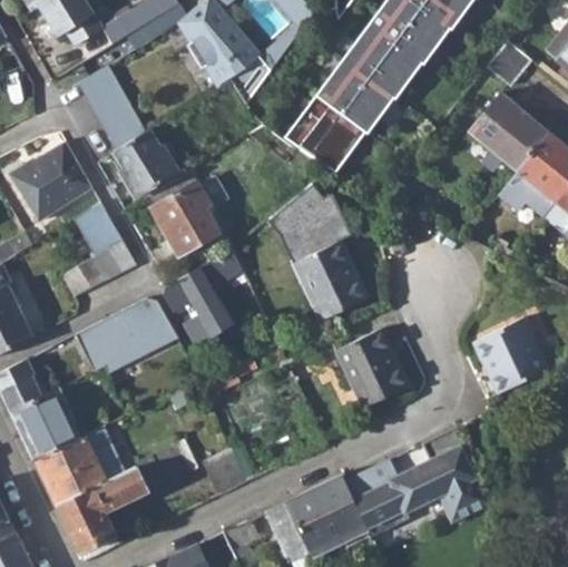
[(25,0),(32,11),(40,7),(58,36),(62,32),(71,47),(104,28),(86,0),(25,0)]
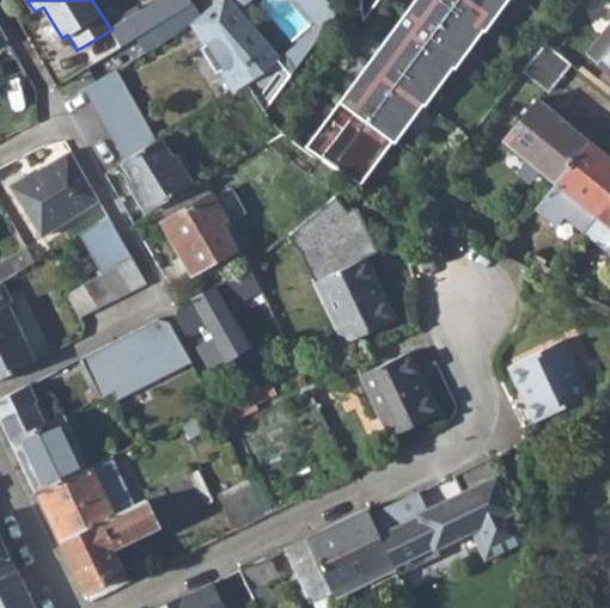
[(160,0),(127,22),(138,38),(180,13),(194,4),(191,0),(160,0)]
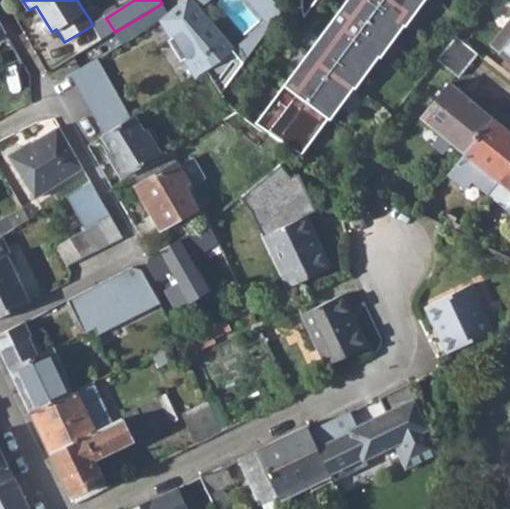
[(210,0),(248,0),(271,25),(280,14),(282,10),(273,0),(184,0),(169,14),(180,30),(208,71),(221,92),(245,61),(199,11),(210,0)]
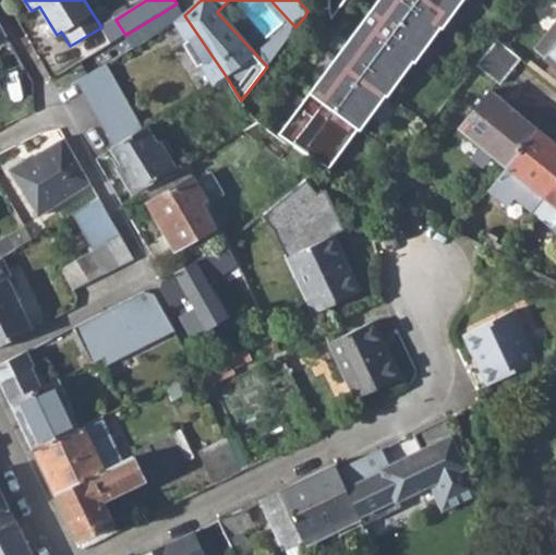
[(383,0),(375,12),(371,9),(277,135),(290,145),(328,170),(358,132),(359,133),(412,63),(414,64),(440,28),(442,29),(463,0),(383,0)]
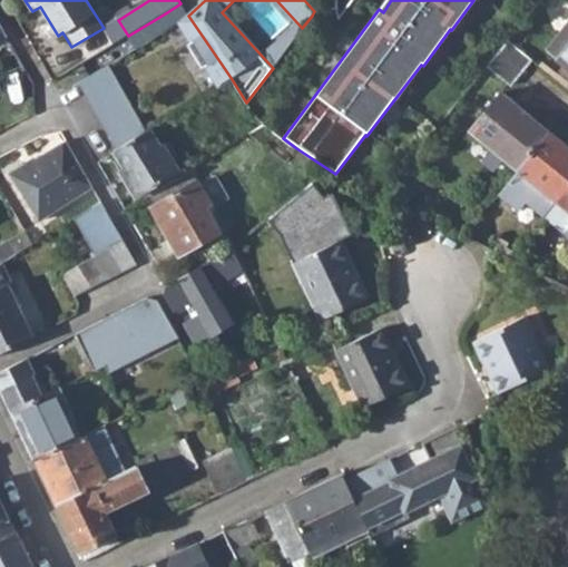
[(391,0),(384,0),(379,9),(383,12),(391,0)]
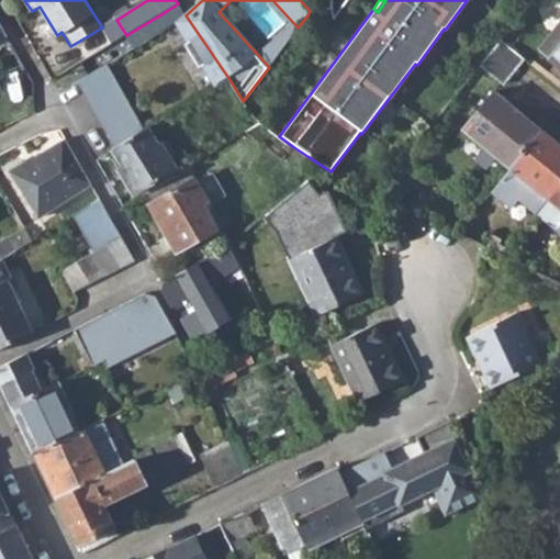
[(559,24),(538,51),(559,69),(559,24)]
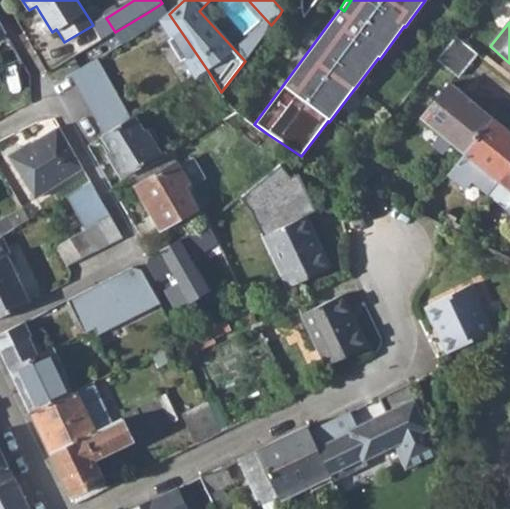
[(208,71),(180,30),(174,35),(198,77),(208,71)]
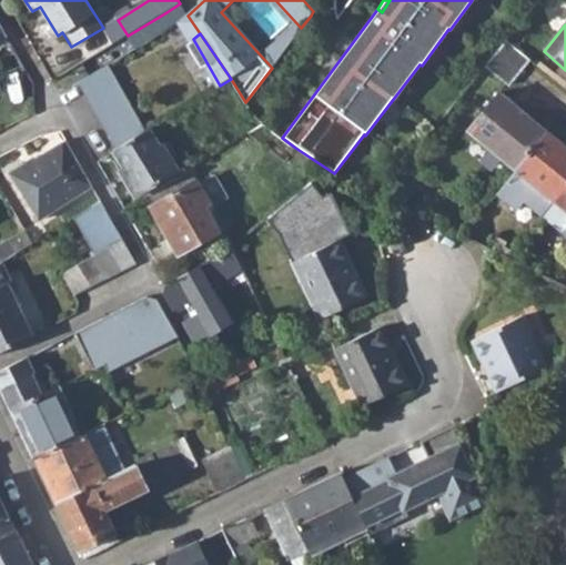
[(487,68),(509,86),(529,61),(508,41),(487,68)]
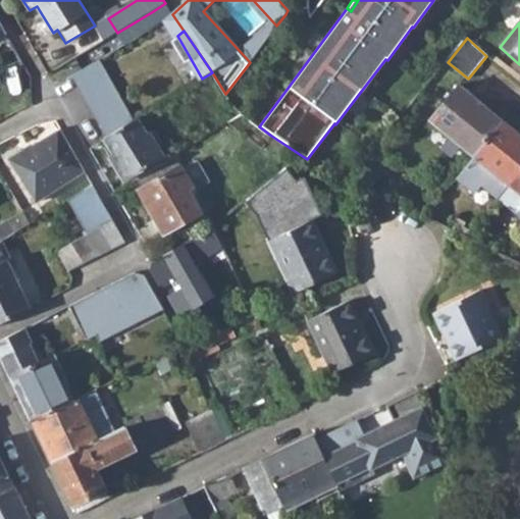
[(431,120),(474,157),(503,121),(459,87),(431,120)]
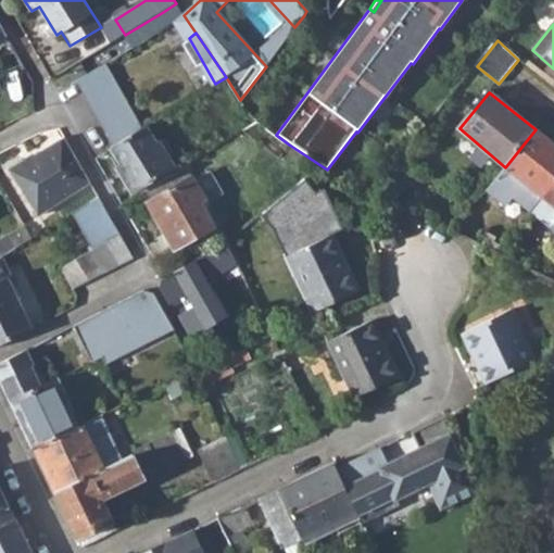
[(242,133),(279,159),(289,145),(276,135),(257,122),(242,133)]
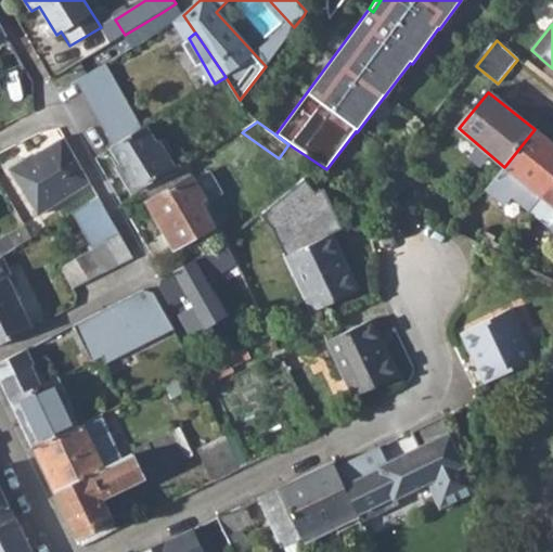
[(120,174),(131,192),(174,167),(158,142),(156,144),(148,128),(113,149),(124,170),(120,174)]
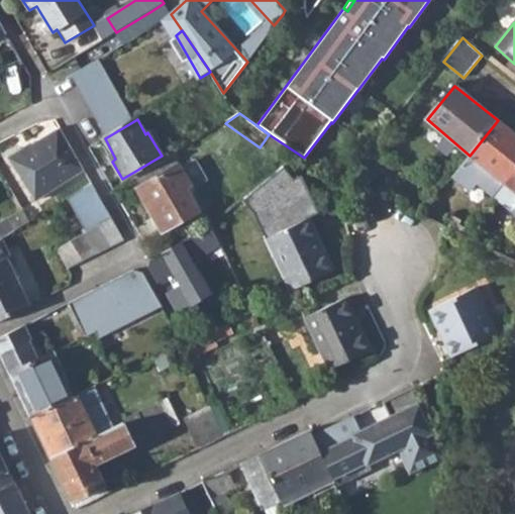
[(470,156),(504,184),(514,170),(514,134),(498,120),(470,156)]
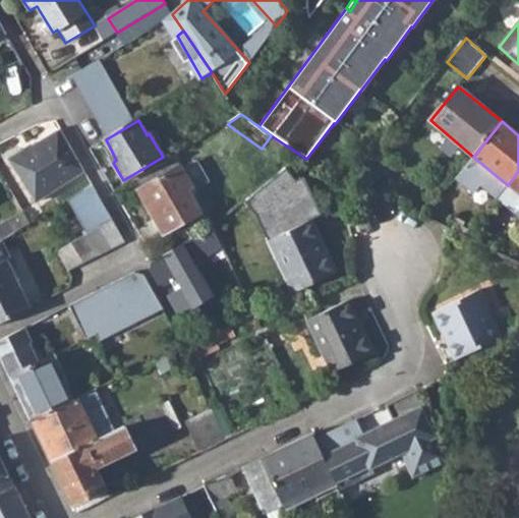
[(60,132),(29,150),(30,152),(22,155),(19,151),(7,157),(34,202),(83,173),(60,132)]
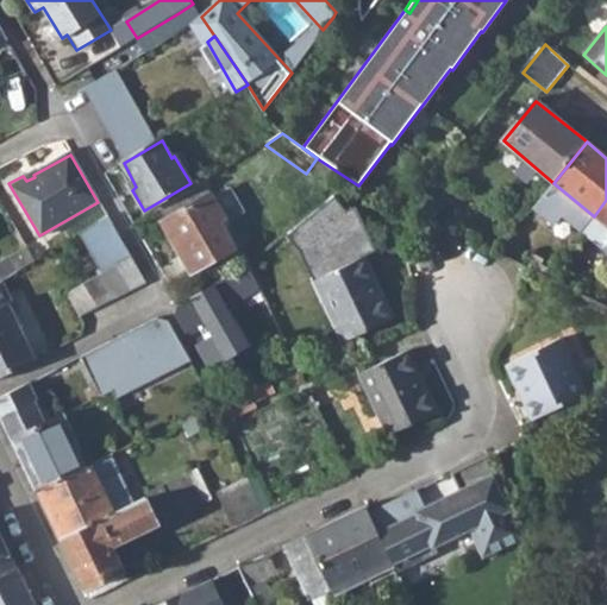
[(26,181),(35,177),(33,175),(31,171),(23,176),(26,181)]
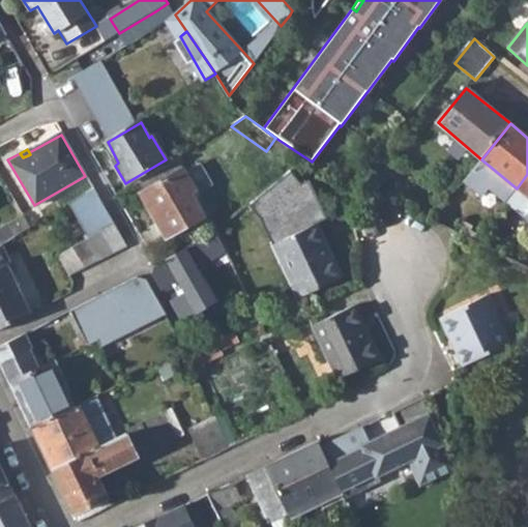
[(142,195),(166,238),(203,216),(192,195),(196,192),(183,171),(142,195)]
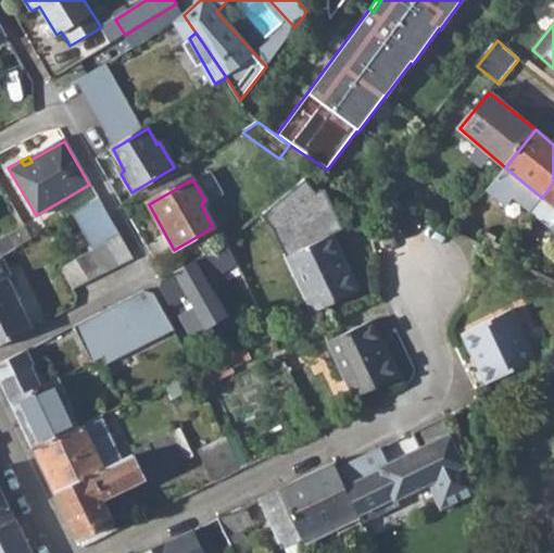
[(553,183),(542,198),(531,213),(553,231),(553,183)]
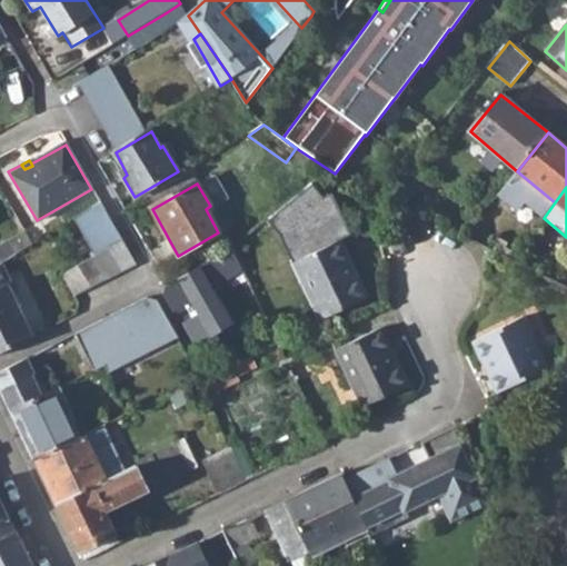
[(100,204),(73,219),(96,258),(123,244),(100,204)]
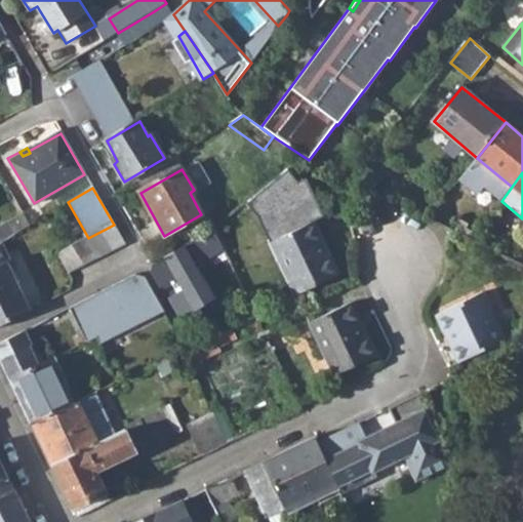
[(22,214),(6,223),(14,235),(28,227),(22,214)]
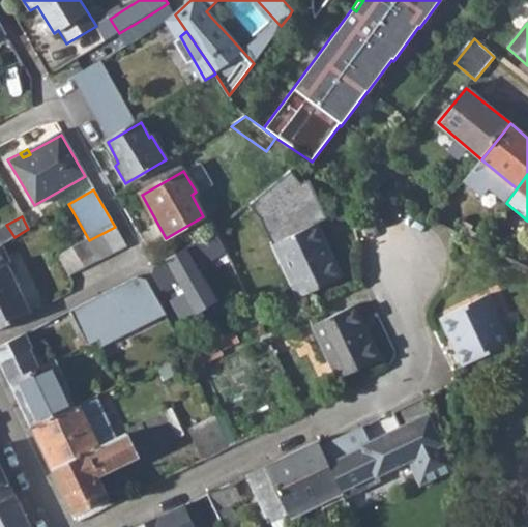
[(0,246),(15,237),(6,225),(0,228),(0,246)]
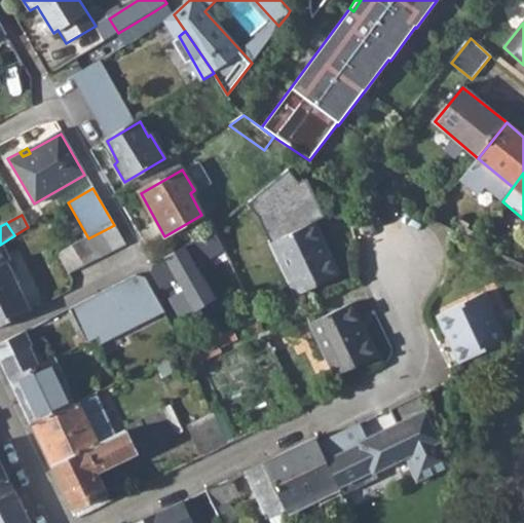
[(270,244),(278,263),(293,290),(295,295),(336,276),(310,223),(270,244)]
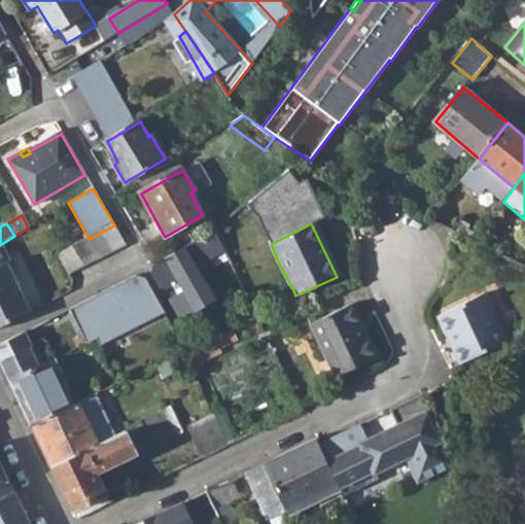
[(88,239),(99,260),(125,246),(114,225),(89,239),(88,239)]
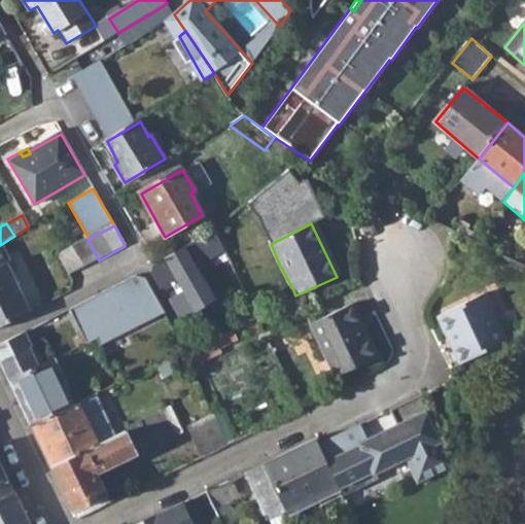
[(152,274),(160,286),(225,252),(215,231),(155,263),(152,274)]
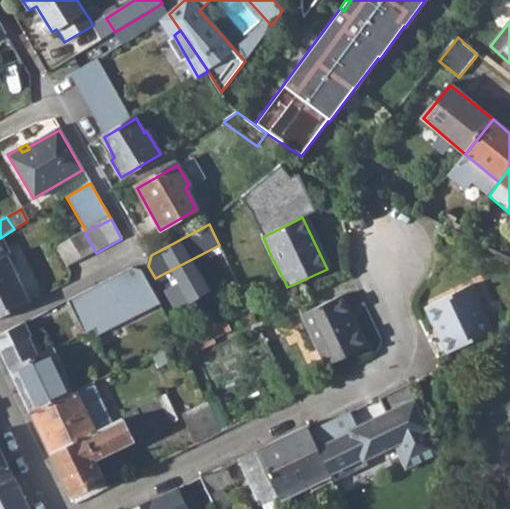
[(70,240),(81,261),(96,253),(85,232),(70,240)]
